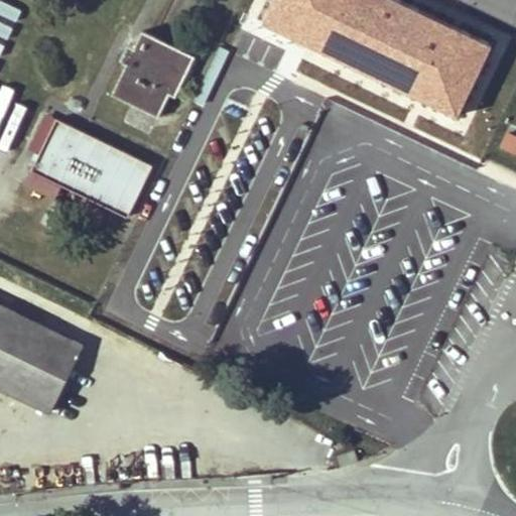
[(493,44),(398,0),(277,0),(268,18),(462,108),(493,44)]
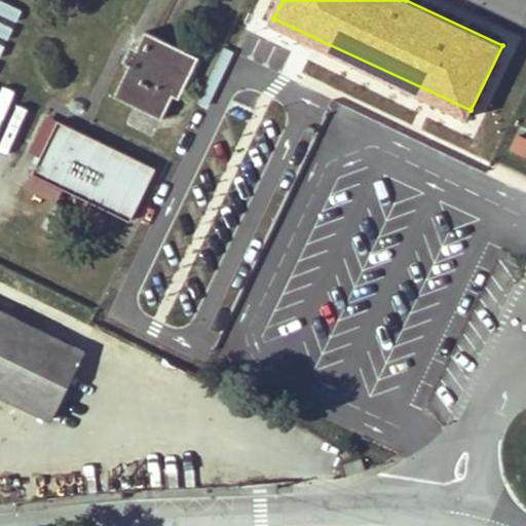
[(22,12),(0,2),(0,14),(17,23),(22,12)]
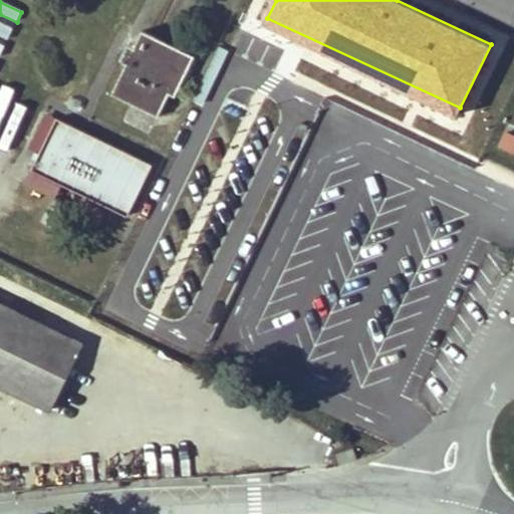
[(13,30),(0,24),(0,35),(8,40),(13,30)]
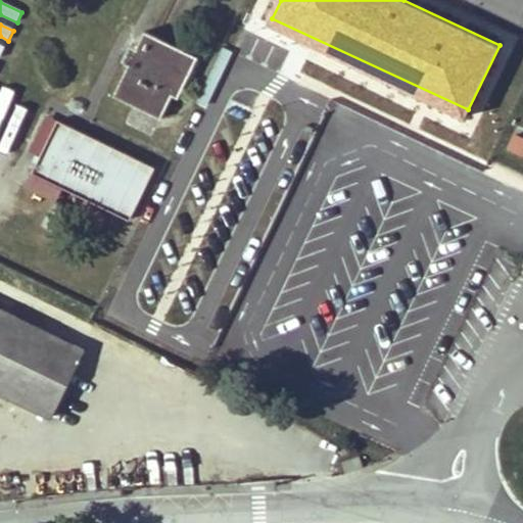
[(196,59),(144,35),(113,98),(160,121),(172,97),(177,99),(196,59)]
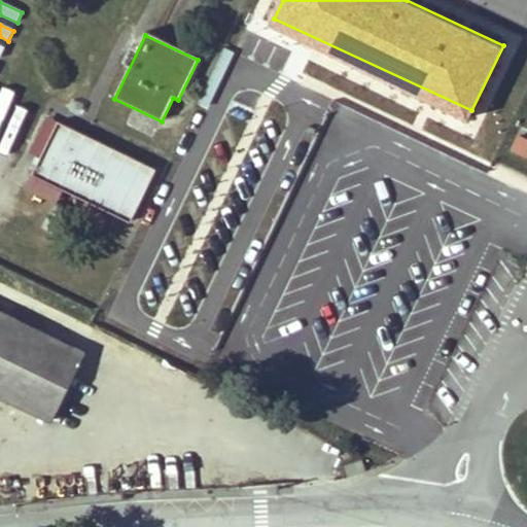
[(156,170),(58,125),(33,177),(131,223),(156,170)]
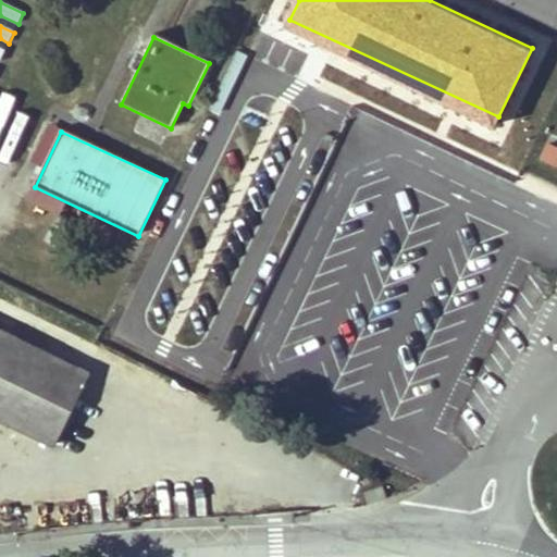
[(556,168),(556,141),(549,138),(540,160),(556,168)]
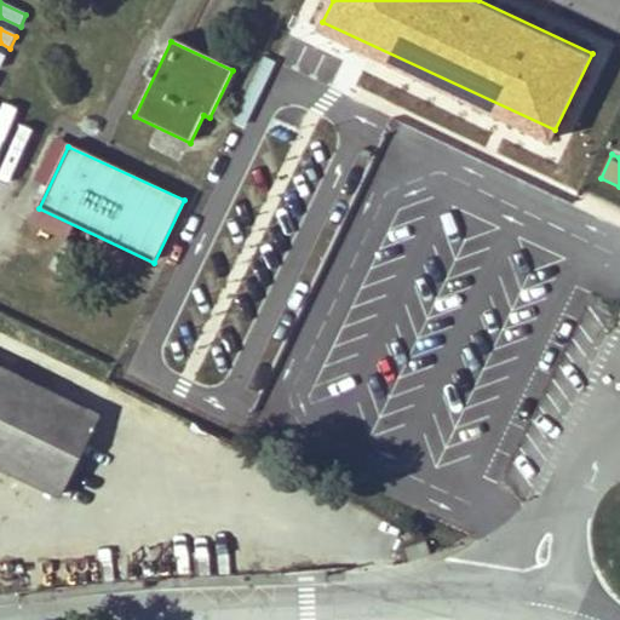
[(0,465),(59,494),(98,414),(0,366),(0,465)]
